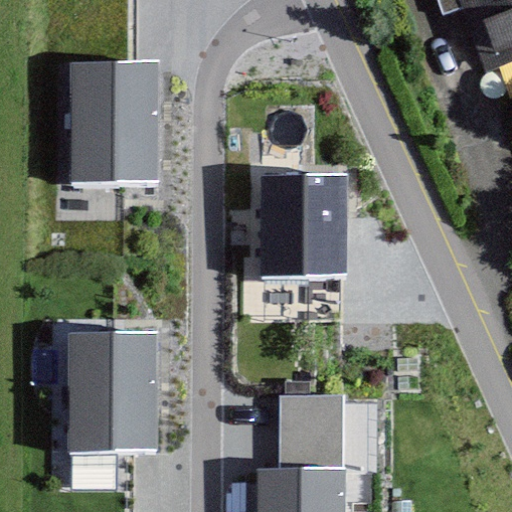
[(461,0),(487,74),(511,65),(511,0),(461,0)]
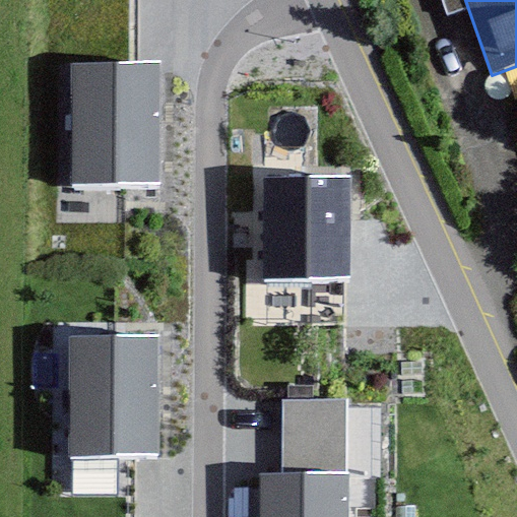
[(160,63),(72,62),(71,183),(160,183),(160,63)]
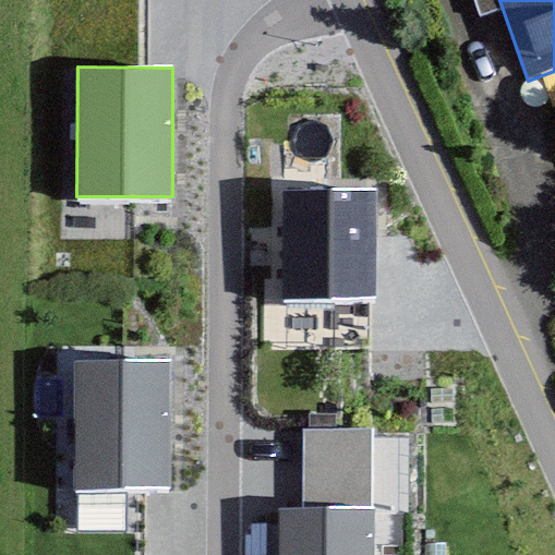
[(375,189),(287,189),(287,299),(375,299),(375,189)]
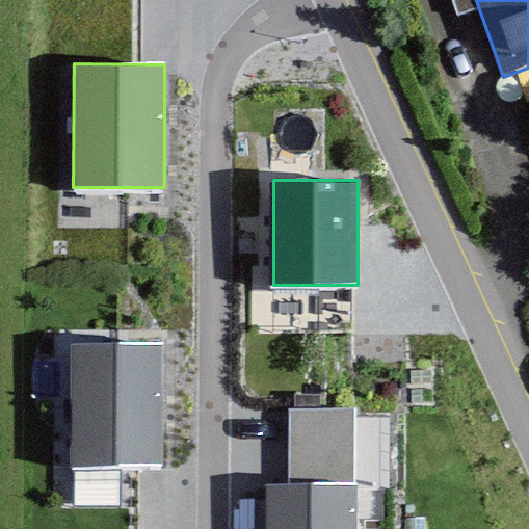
[(166,344),(74,343),(73,463),(165,464),(166,344)]
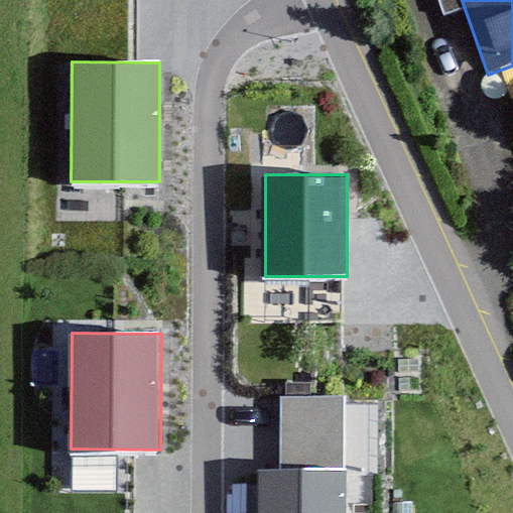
[(260,463),(257,512),(345,512),(347,466),(260,463)]
